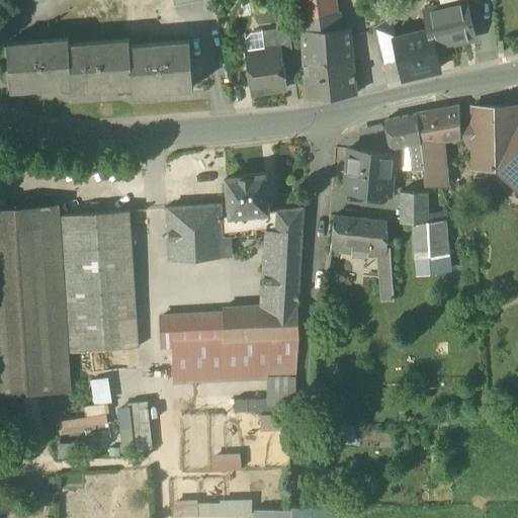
[(299,0),(303,18),(336,13),(333,0),(299,0)]
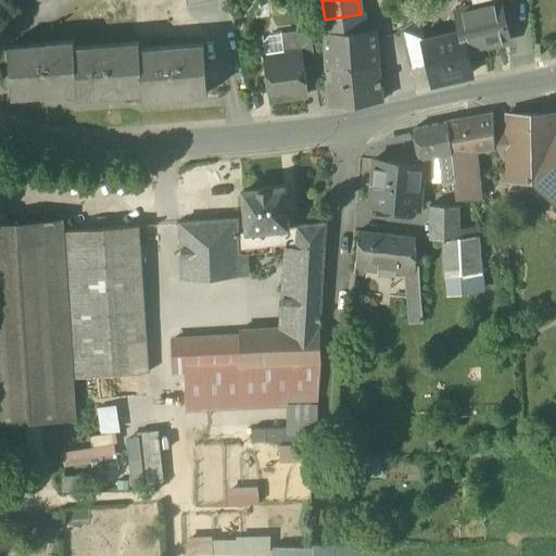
[(500,2),(474,9),(455,12),(459,33),(464,52),(465,52),(509,42),(500,2)]
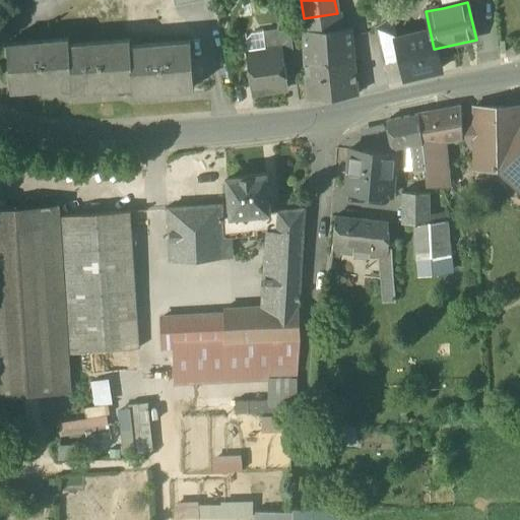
[(339,33),(337,13),(304,18),(300,19),(305,63),(352,63),(349,31),(339,33)]
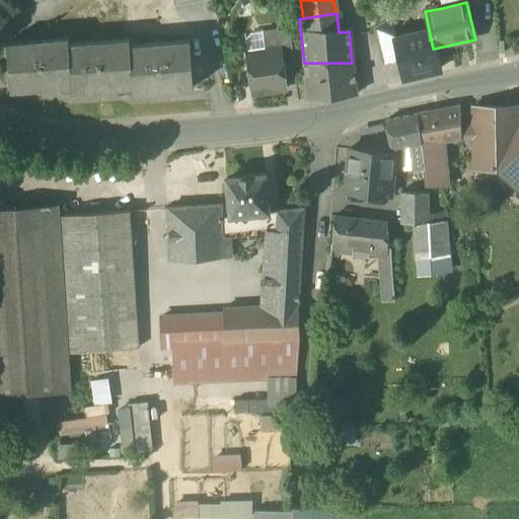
[(382,64),(399,60),(394,39),(395,39),(391,17),(373,28),(382,64)]
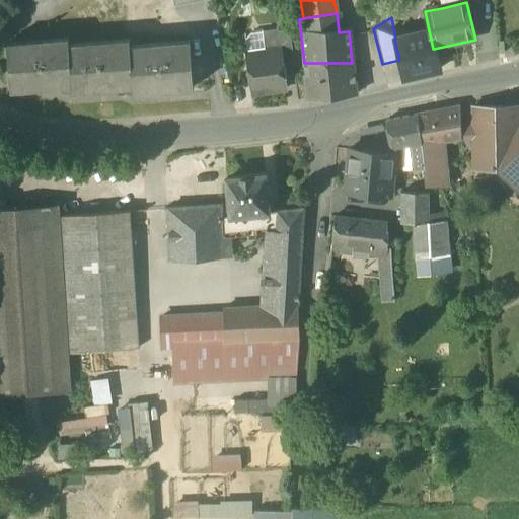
[(280,51),(282,67),(294,65),(289,28),(263,32),(263,33),(266,53),(280,51)]
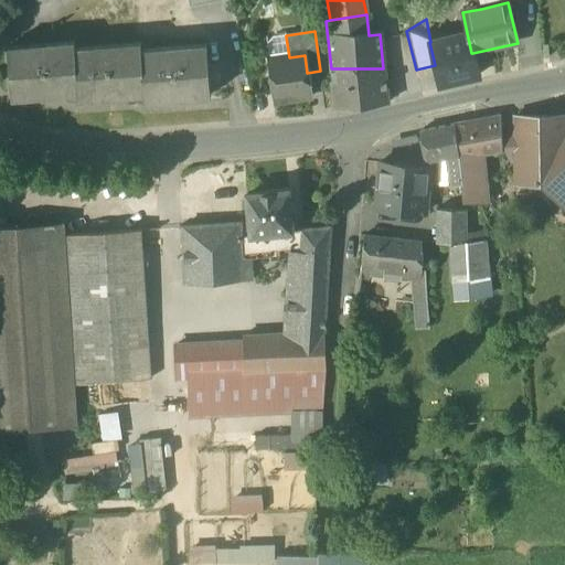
[(467,33),(430,42),(429,42),(435,65),(439,85),(478,76),(472,53),(471,53),(467,33)]
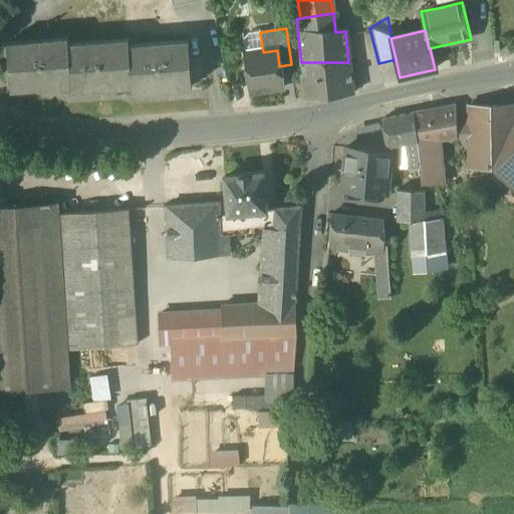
[(277,50),(263,52),(260,33),(249,34),(244,40),(245,54),(251,94),(283,90),(279,66),(277,50)]
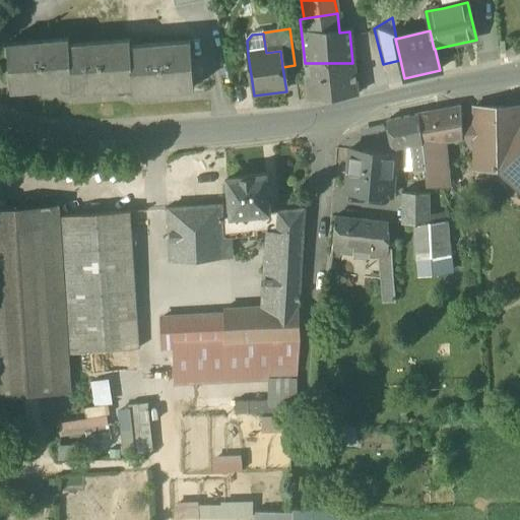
[(10,90),(70,85),(69,45),(68,39),(7,44),(10,90)]
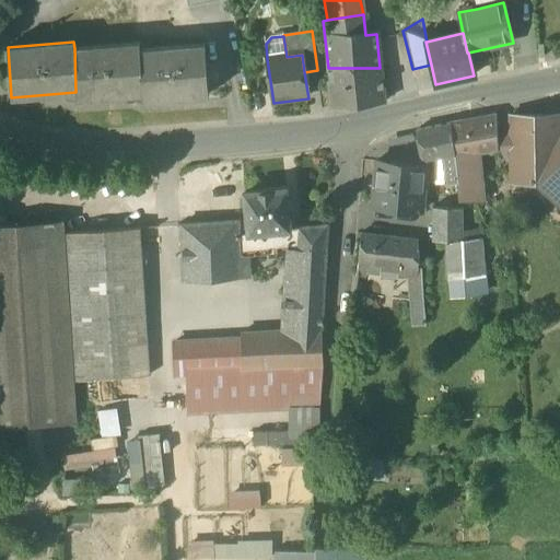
[(77,98),(143,94),(140,50),(139,44),(74,48),(76,92),(77,98)]
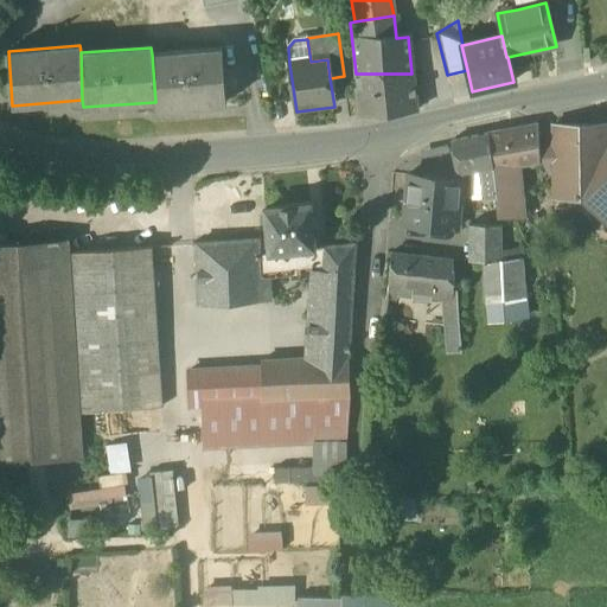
[(223,49),(152,55),(155,102),(155,109),(227,103),(223,49)]
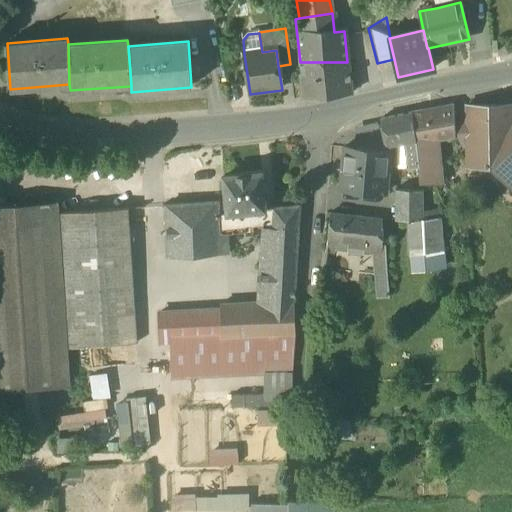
[(300,62),(304,99),(351,95),(347,62),(300,62)]
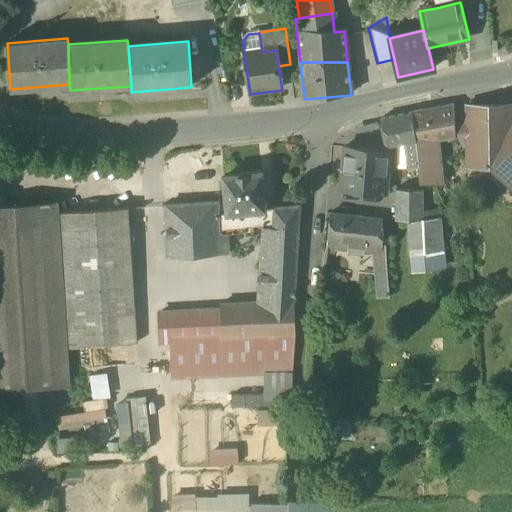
[(419,184),(437,185),(432,141),(455,137),(454,122),(452,107),(411,114),(380,120),(381,123),(386,148),(395,146),(405,144),(407,168),(417,167),(418,167),(419,184)]
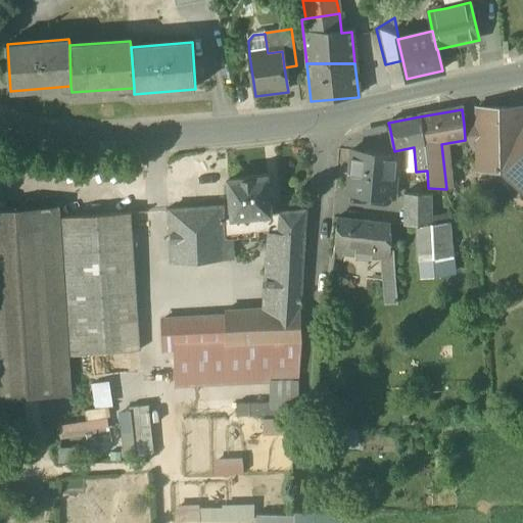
[(510,171),(519,181),(522,180),(522,141),(521,110),(476,110),(476,125),(476,139),(477,170),(481,170),(481,169),(494,169),(494,174),(503,174),(503,171),(510,171)]
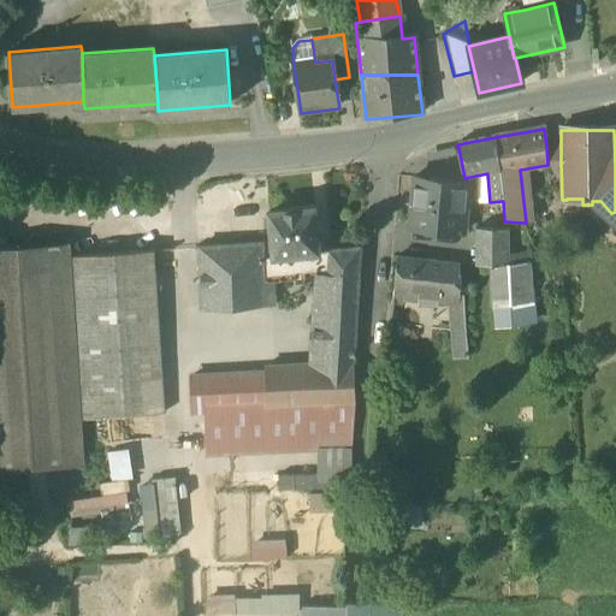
[(561,147),(546,147),(548,165),(561,164),(561,147)]
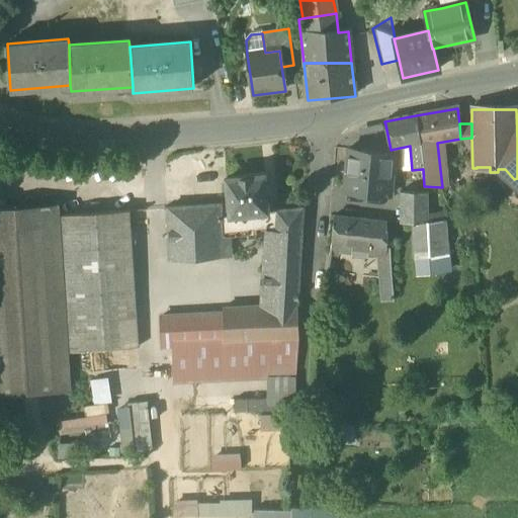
[(410,146),(400,148),(402,171),(412,170),(410,146)]
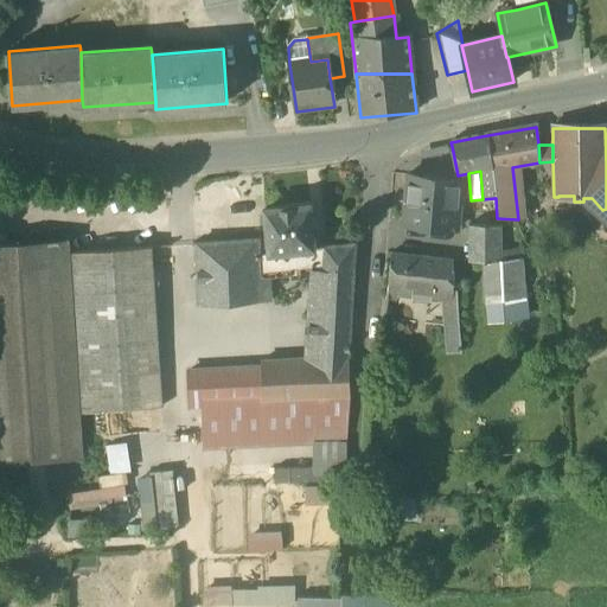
[(408,176),(406,203),(459,208),(461,180),(459,180),(408,176)]
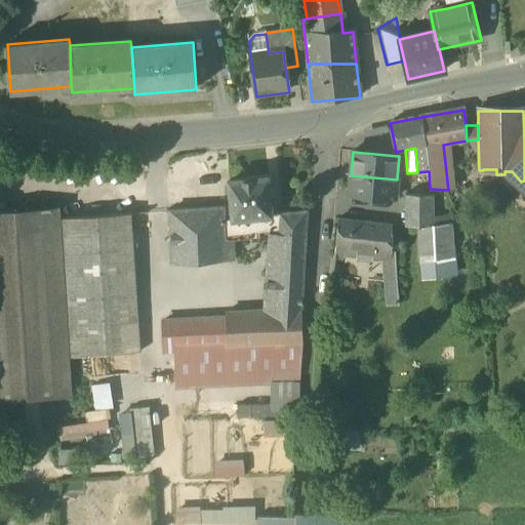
[(505,171),(505,174),(524,198),(524,180),(521,182),(512,171),(505,171)]
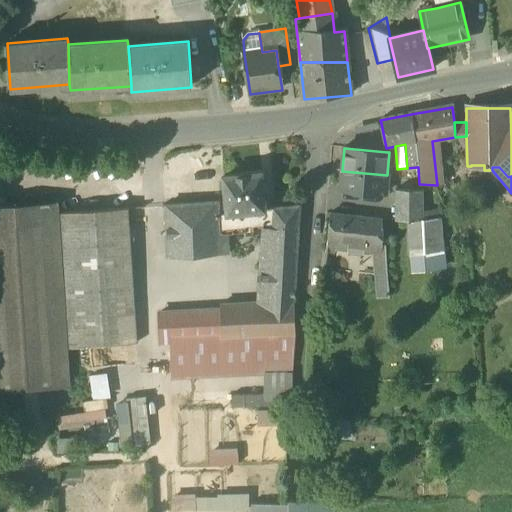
[(385,194),(387,175),(342,171),(340,190),(385,194)]
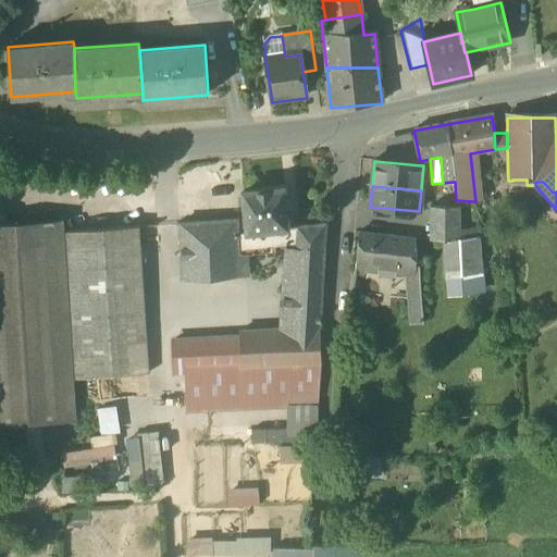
[(237,220),(238,256),(249,255),(296,250),(297,227),(288,229),(284,188),(243,193),(246,220),(237,220)]
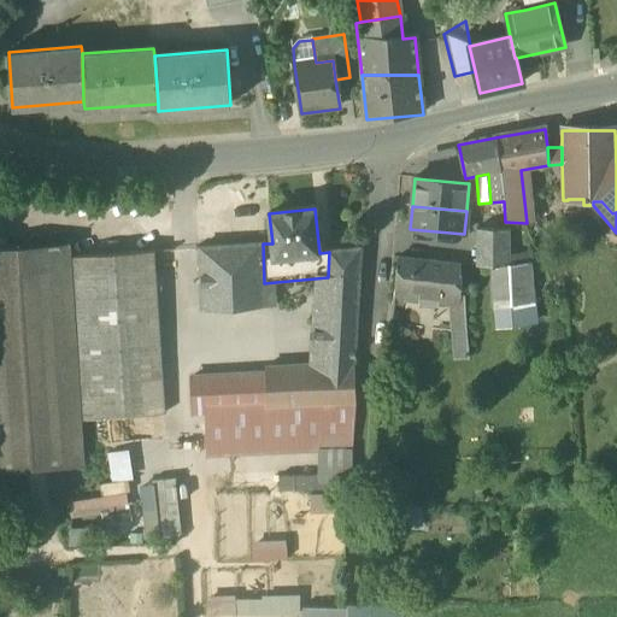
[(507,229),(476,229),(476,235),(476,266),(492,266),(509,264),(509,257),(507,229)]
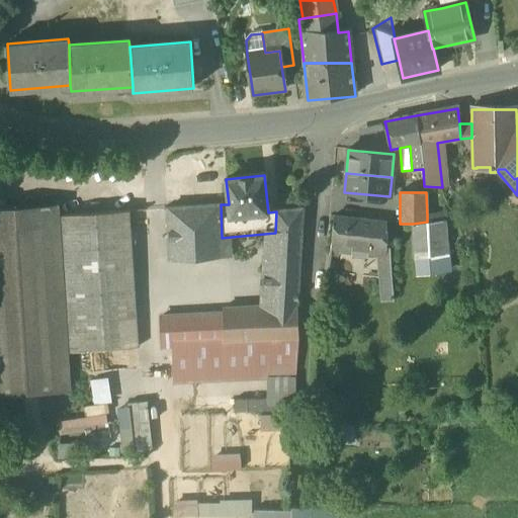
[(168,208),(170,260),(223,258),(222,238),(221,204),(168,208)]
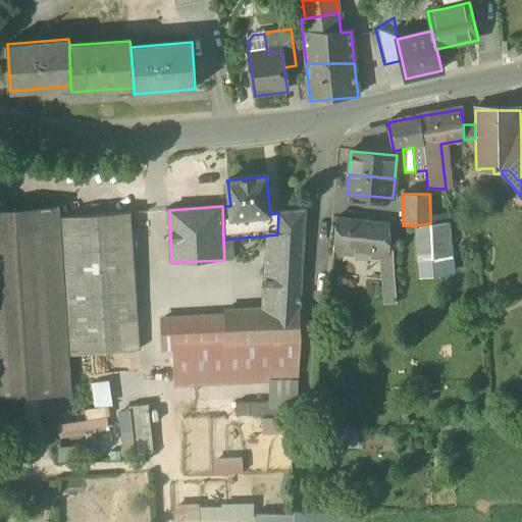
[(0,210),(0,400),(71,396),(65,307),(62,255),(59,207),(0,210)]
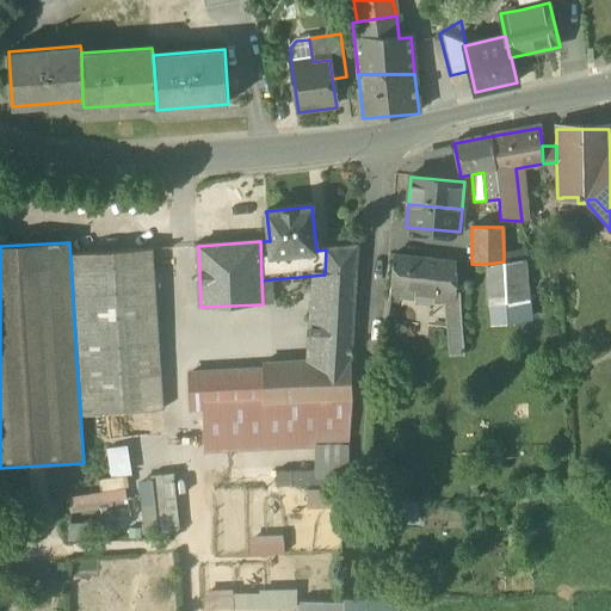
[(310,301),(307,363),(351,362),(358,246),(326,250),(325,275),(322,302),(310,301)]
